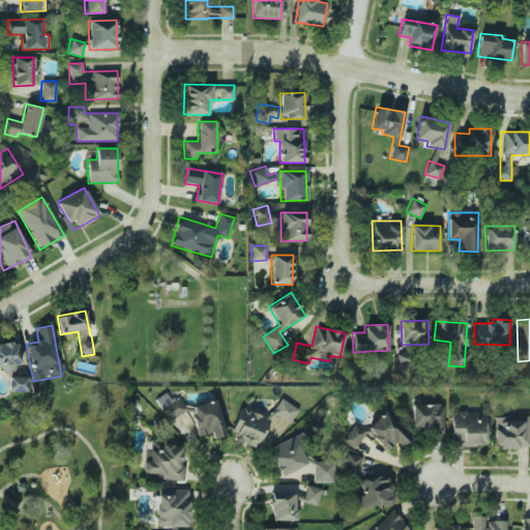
[(22,363),(17,341),(0,344),(0,377),(16,374),(13,365),(22,363)]
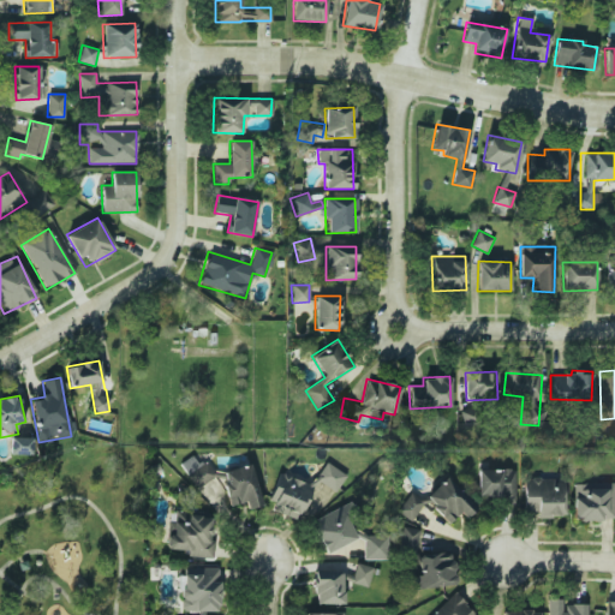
[(31,454),(31,437),(10,439),(10,454),(31,454)]
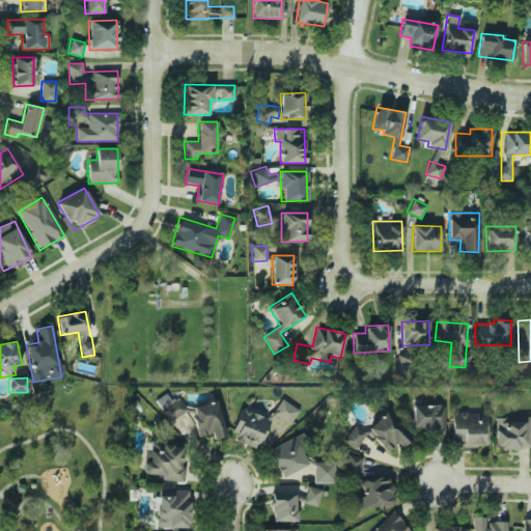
[(171,401),(165,393),(155,400),(169,422),(185,412),(176,398),(171,401)]
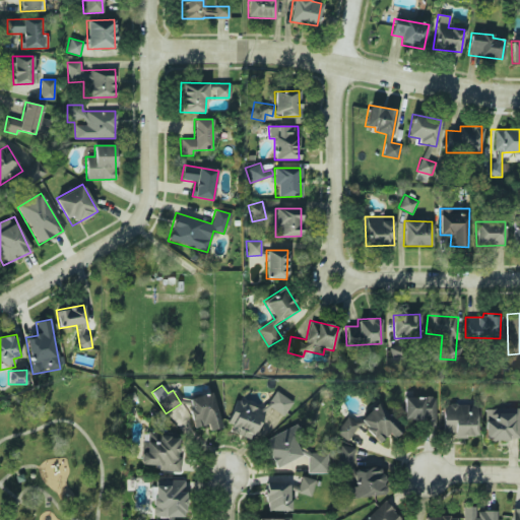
[(263,411),(264,412),(267,406),(284,415),(293,400),(274,391),(263,411)]
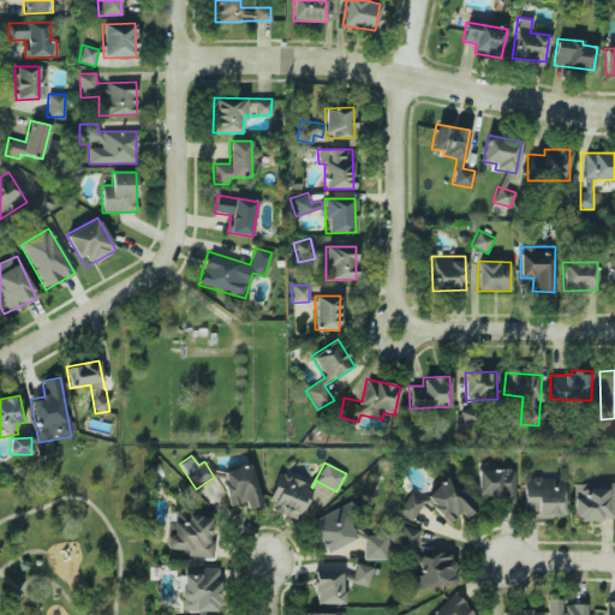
[(245,502),(246,508),(261,506),(251,464),(219,471),(227,506),(245,502)]
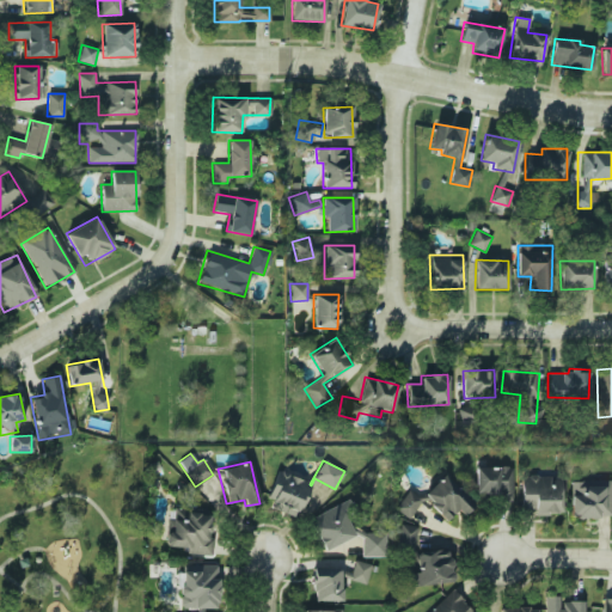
[(475,467),(476,499),(513,497),(512,466),(475,467)]
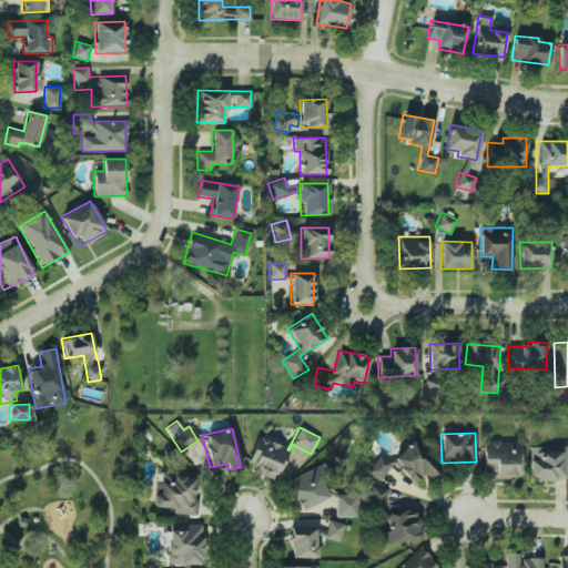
[(252,473),(276,480),(287,447),(256,437),(249,463),(254,464),(252,473)]
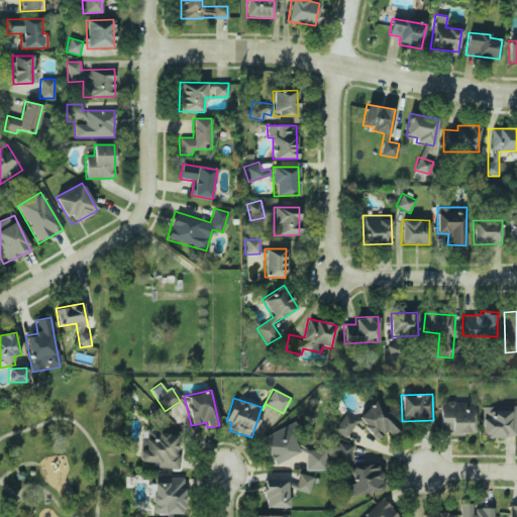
[(401,425),(375,400),(354,420),(345,412),(330,427),(343,439),(357,424),(376,441),(386,431),(391,435),(401,425)]
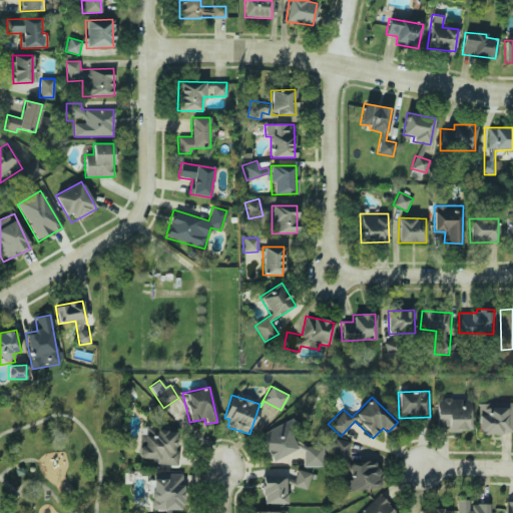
[(470,399),(437,399),(436,430),(470,431),(470,399)]
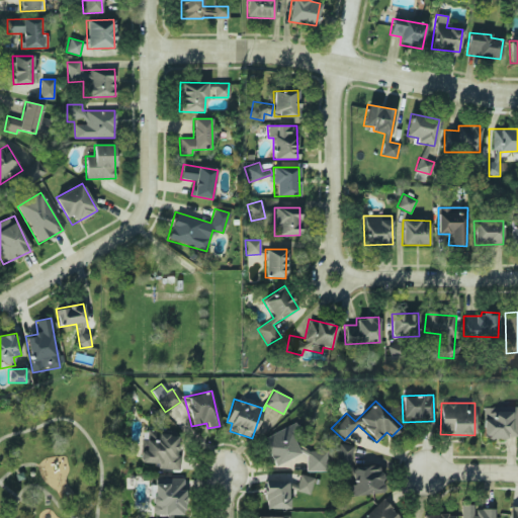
[(517,436),(517,407),(483,407),(483,439),(507,438),(507,436),(517,436)]
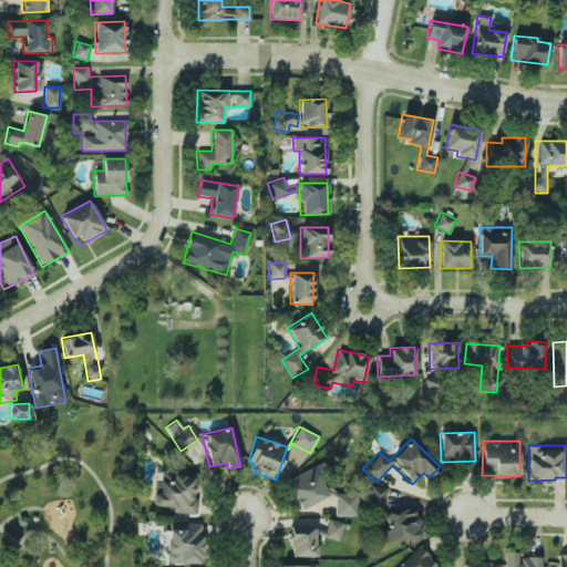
[(300,511),(331,495),(316,466),(286,482),(300,511)]
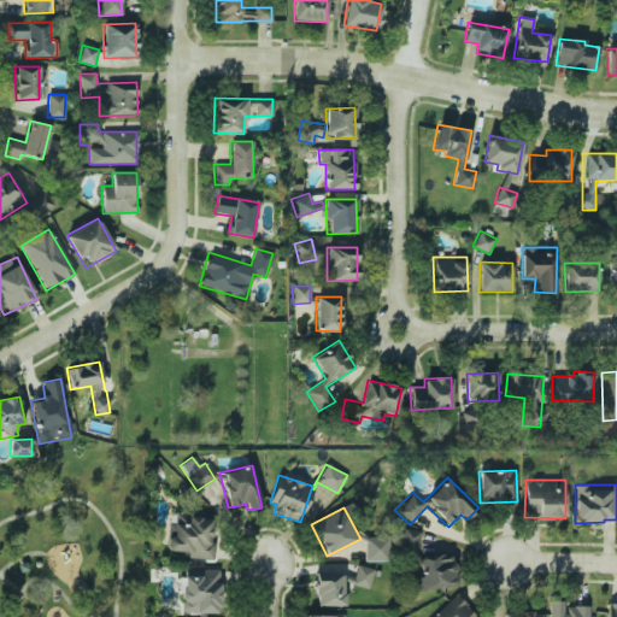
[(166,551),(187,552),(187,558),(211,559),(215,517),(169,515),(166,551)]
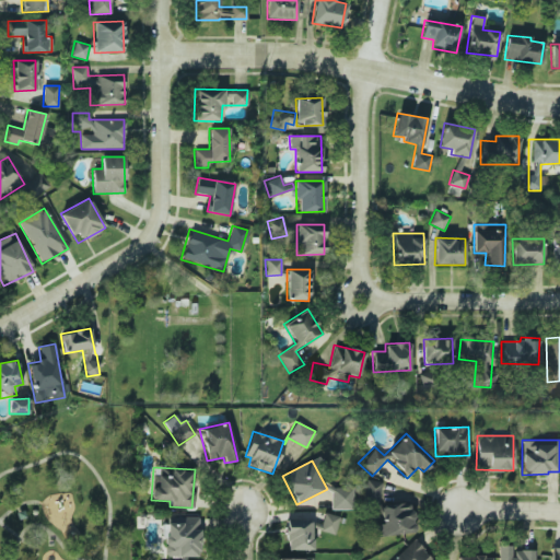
[(384,504),(382,480),(363,481),(365,501),(371,500),(374,537),(413,534),(411,502),(384,504)]
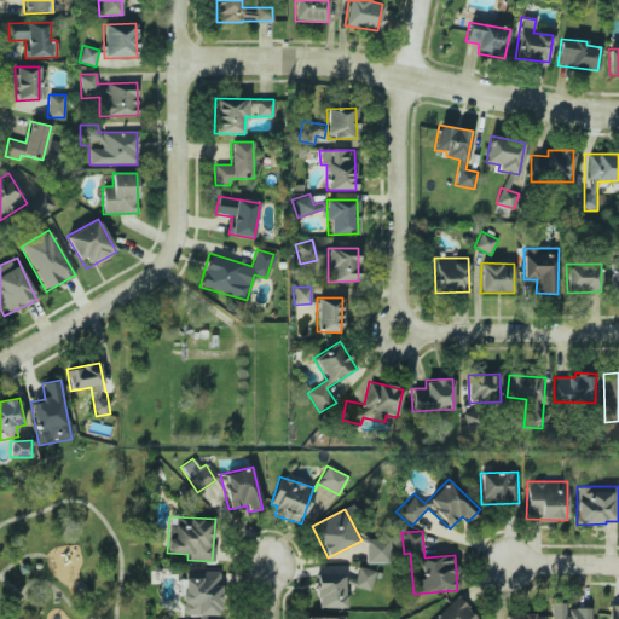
[(366,563),(391,562),(391,538),(365,539),(366,563)]
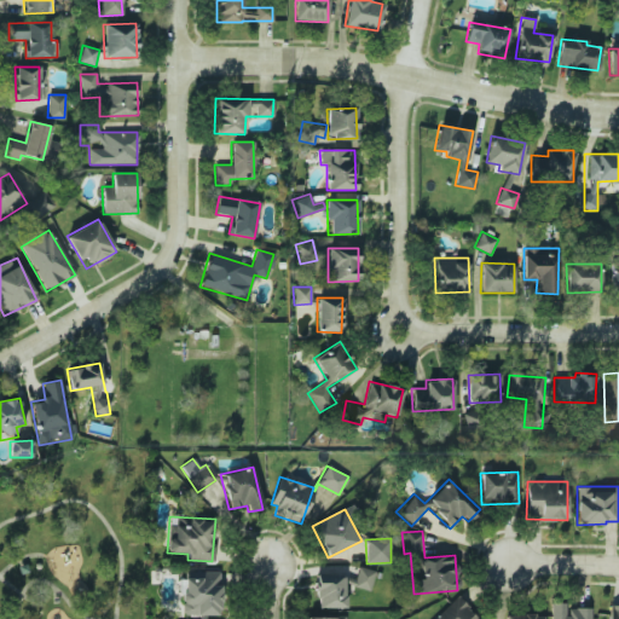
[(374,570),(354,567),(352,586),(371,590),(374,570)]
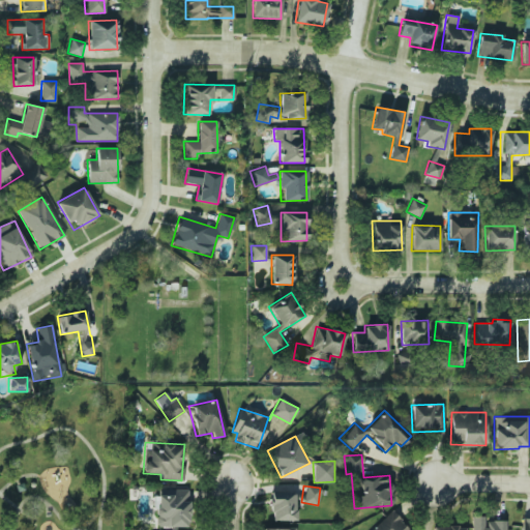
[(188,489),(156,490),(156,527),(188,527),(188,489)]
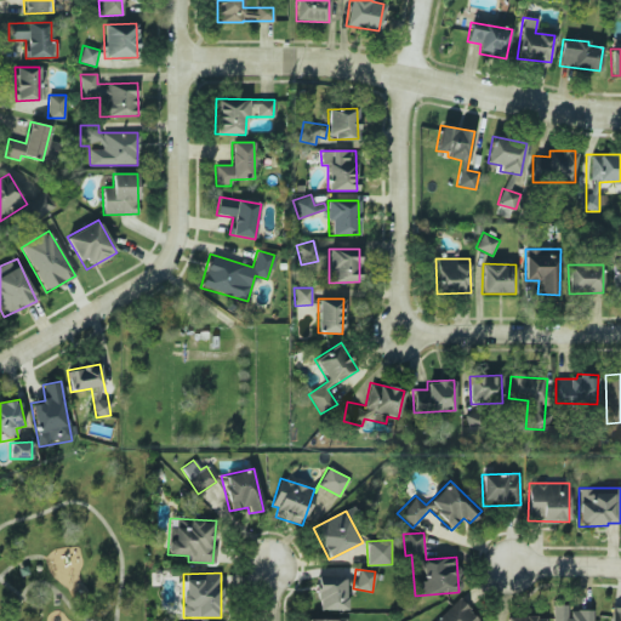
[(317,610),(346,610),(347,577),(317,576),(317,610)]
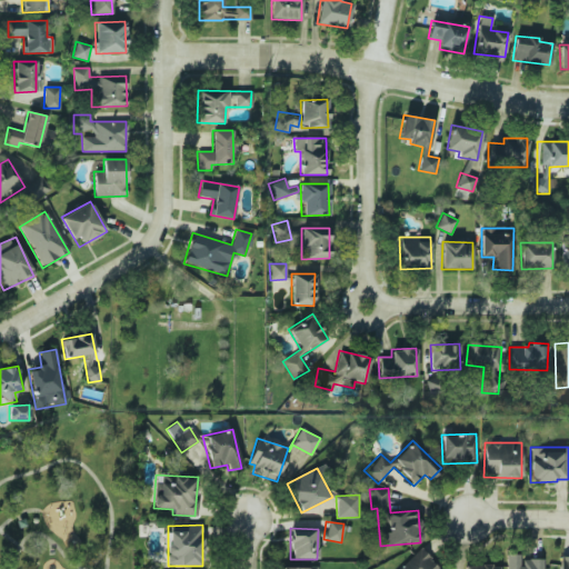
[(439,568),(420,548),(398,568),(439,568)]
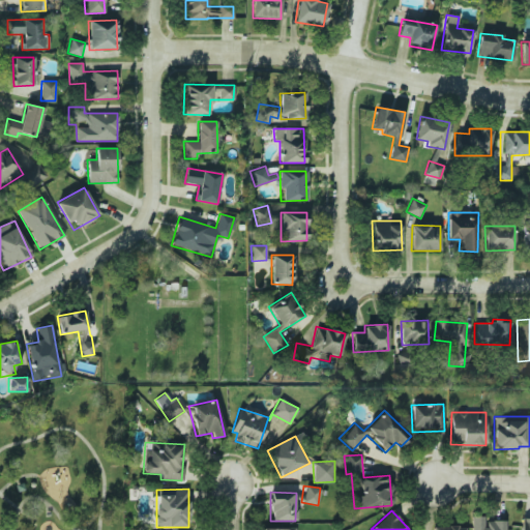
[(471,529),(506,529),(506,521),(484,521),(484,517),(471,517),(471,529)]
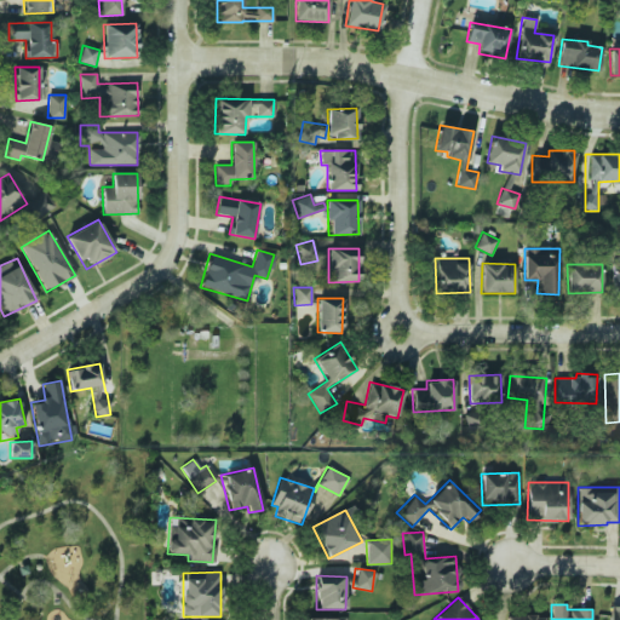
[(608,619),(619,619),(619,607),(612,607),(608,619)]
